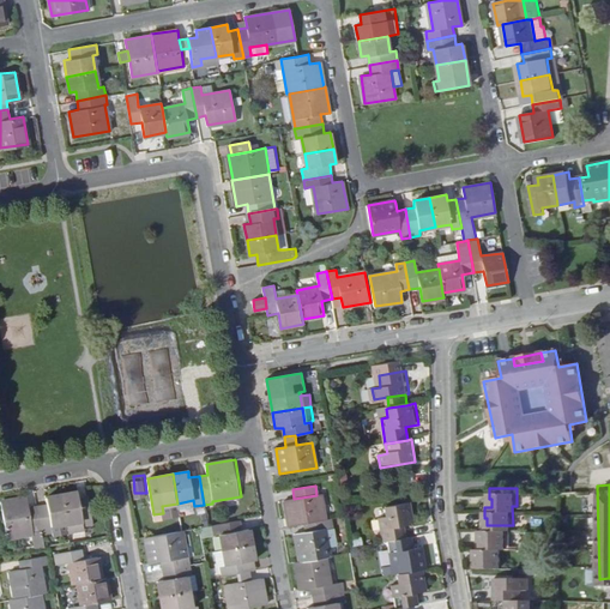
[(78,498),(77,492),(61,494),(67,523),(83,520),(84,525),(92,524),(88,496),(78,498)]
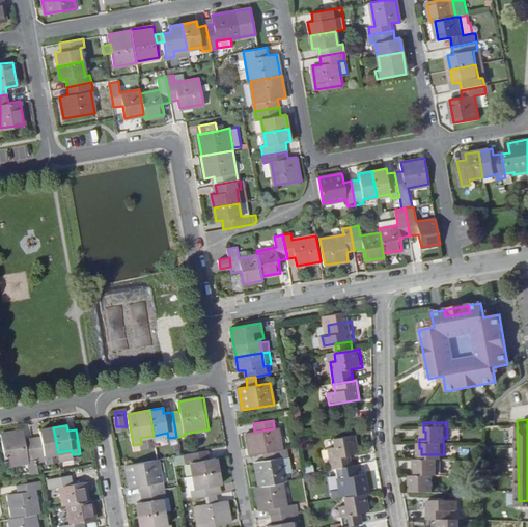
[(58,452),(53,427),(39,431),(39,436),(32,438),(36,462),(44,460),(44,455),(58,452)]
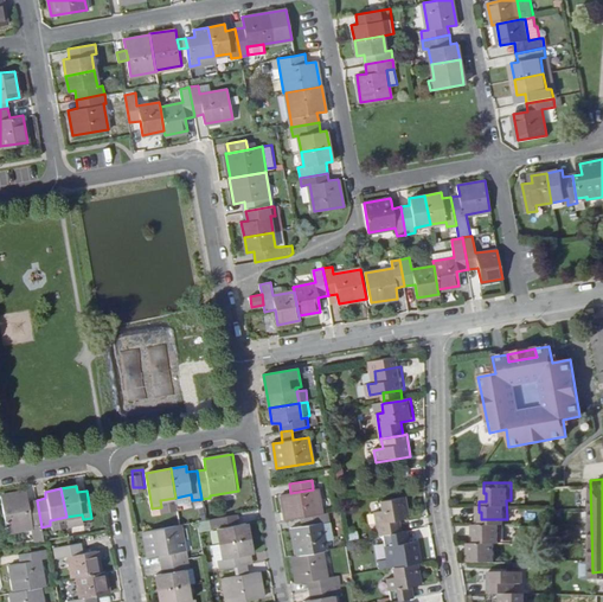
[(290,493),(281,494),(286,520),(289,519),(300,518),(321,514),(318,488),(313,490),(290,493)]
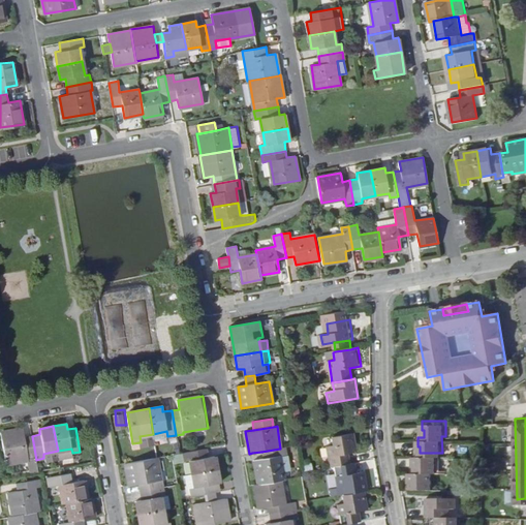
[(30,472),(38,471),(36,460),(32,436),(24,437),(23,429),(0,432),(5,464),(28,460),(30,472)]
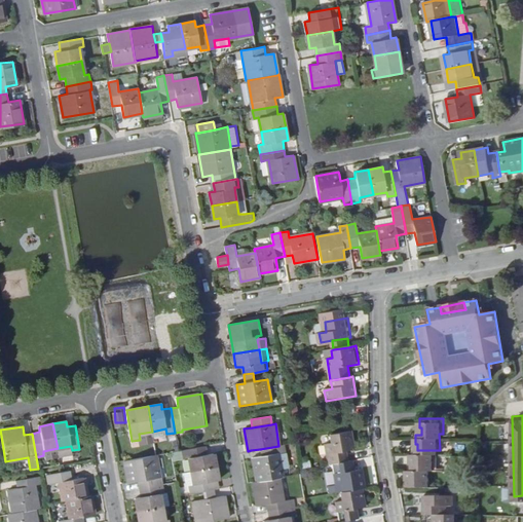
[(324,445),(327,465),(332,464),(351,460),(349,451),(361,449),(358,430),(329,434),(331,444),(324,445)]
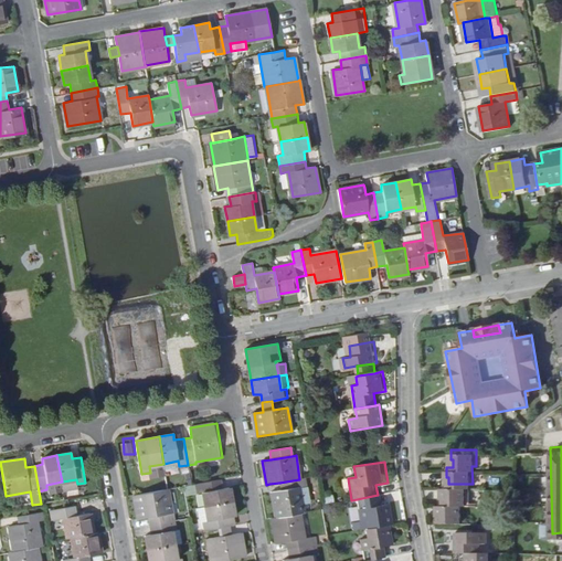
[(282,490),(271,493),(276,518),(301,514),(305,512),(300,487),(307,486),(306,478),(299,479),(279,483),(282,490)]
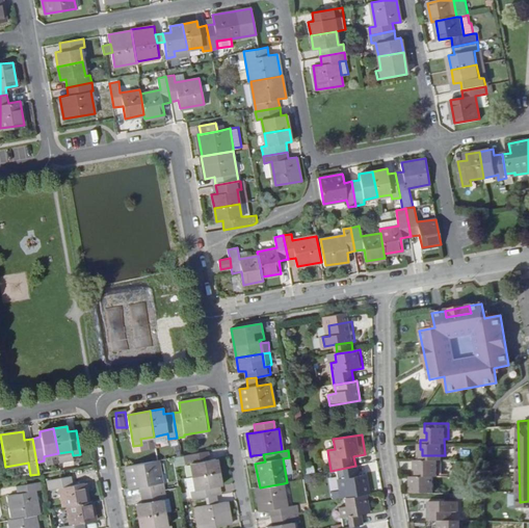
[(58,453),(59,463),(73,460),(73,455),(72,451),(58,453)]
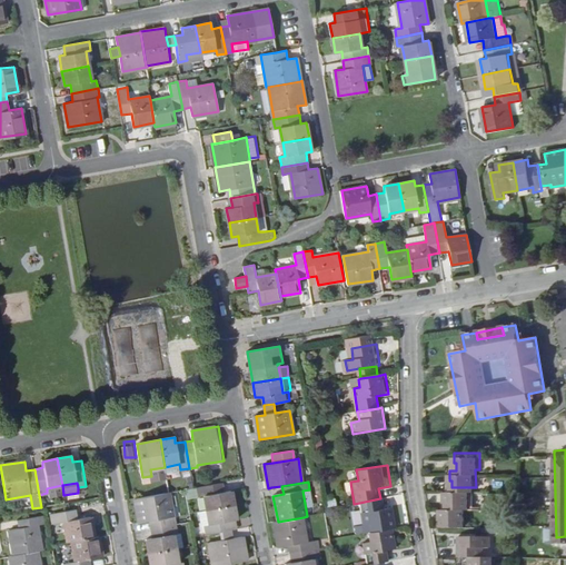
[(225,492),(224,483),(197,487),(199,496),(205,495),(207,511),(234,505),(231,491),(225,492)]
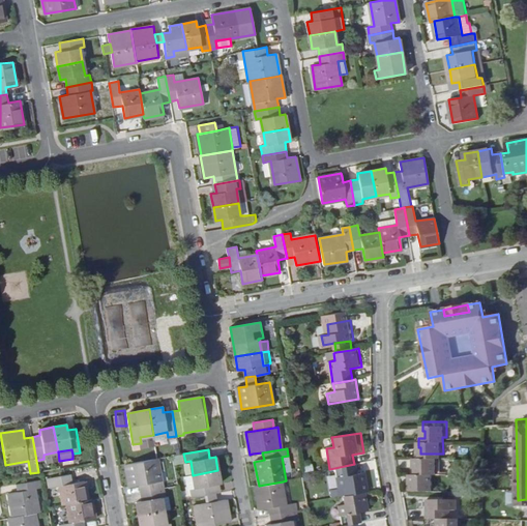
[(414,479),(414,487),(436,486),(435,469),(440,469),(439,454),(420,454),(415,455),(415,463),(417,463),(417,470),(412,470),(412,479),(414,479)]
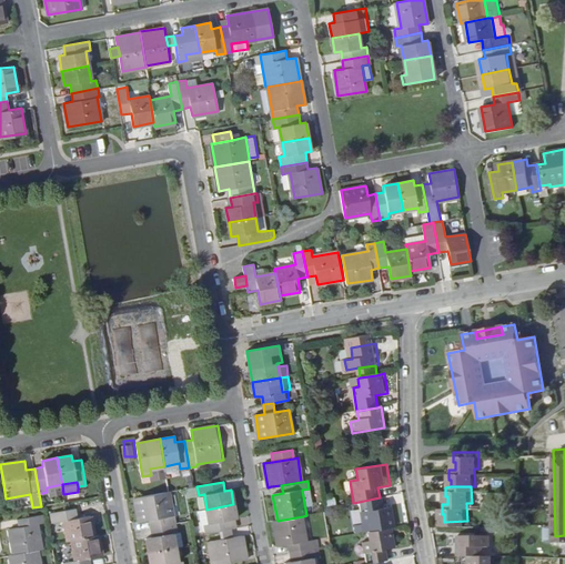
[(173,514),(169,492),(135,497),(139,522),(149,520),(150,527),(175,523),(174,514),(173,514)]
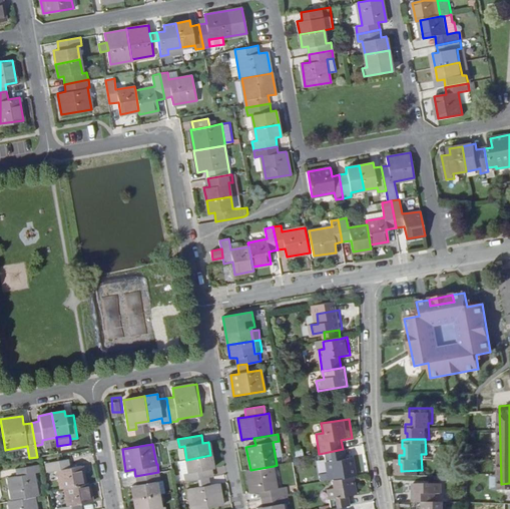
[(348,457),(347,449),(343,449),(324,453),(327,470),(334,470),(335,480),(358,476),(362,476),(358,455),(348,457)]
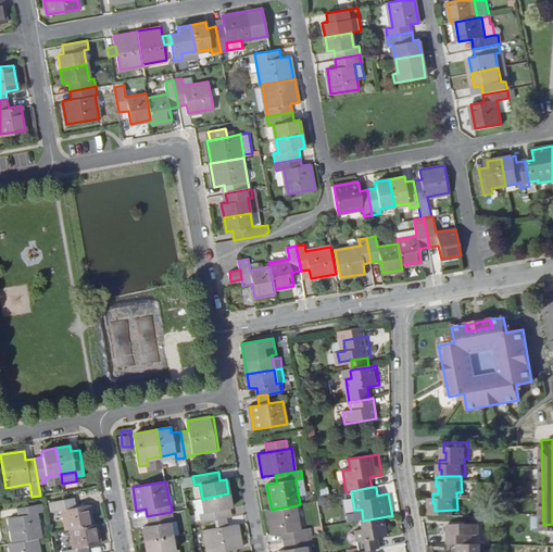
[(230,507),(228,493),(202,499),(204,513),(200,514),(201,523),(217,519),(227,518),(225,510),(230,507)]
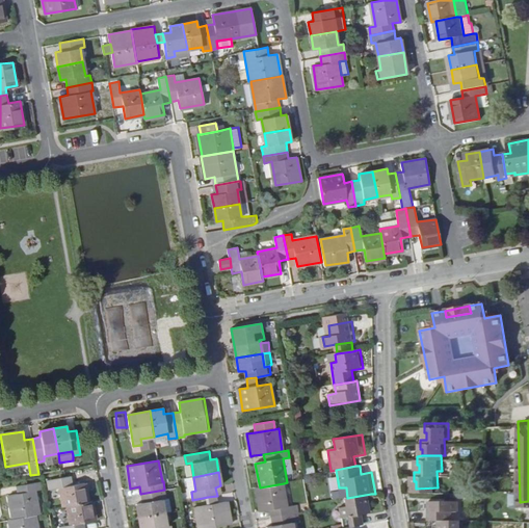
[(68,506),(88,502),(85,483),(73,485),(72,477),(47,481),(48,490),(60,487),(63,506),(68,506)]
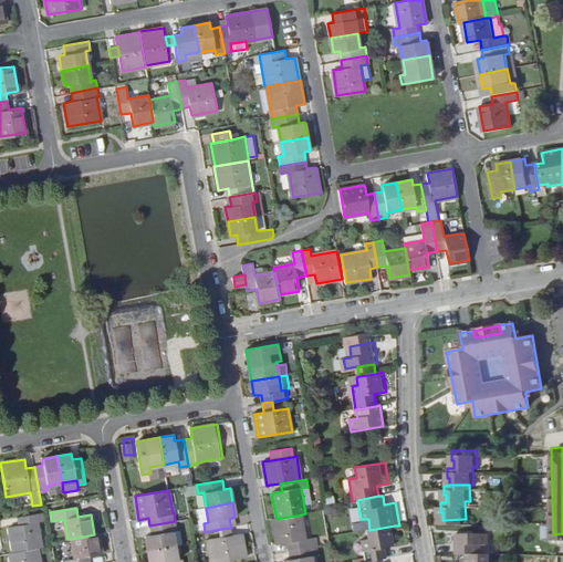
[(38,549),(41,548),(37,522),(43,521),(42,513),(17,518),(18,526),(9,527),(13,553),(38,549)]
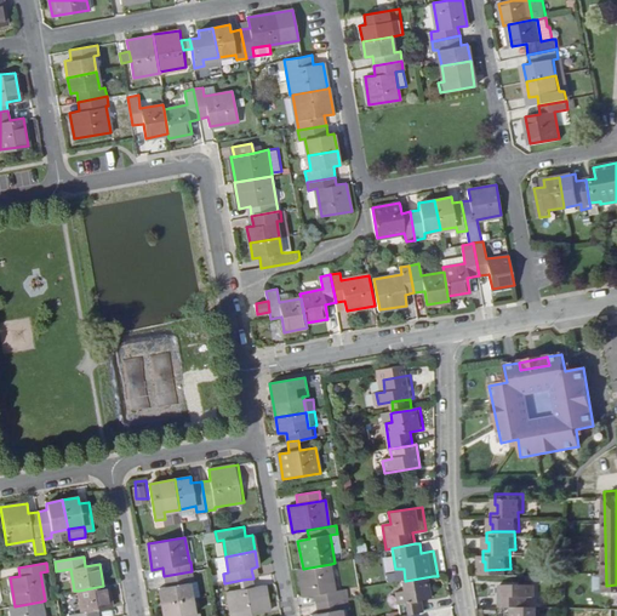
[(331,564),(303,569),(300,569),(304,598),(315,595),(316,604),(344,599),(343,591),(335,592),(331,564)]
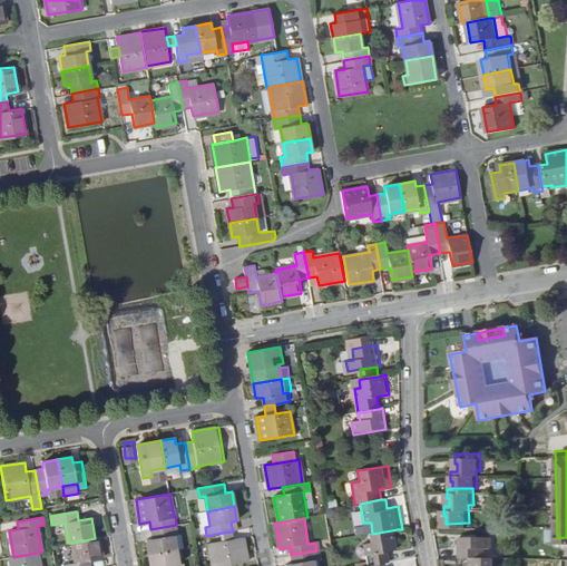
[(178,534),(176,525),(150,529),(153,538),(147,540),(149,555),(176,549),(174,535),(178,534)]
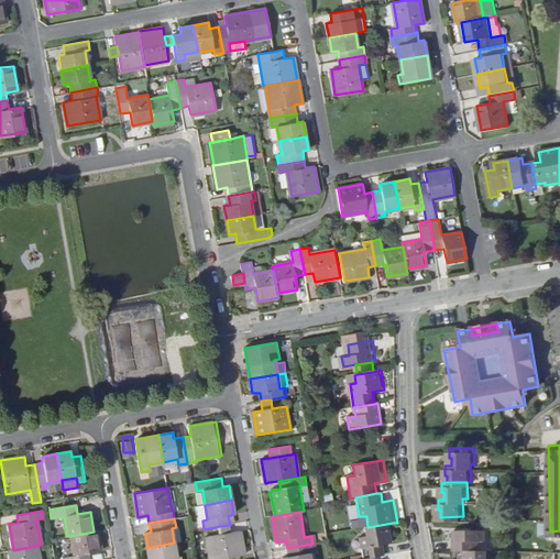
[(368,527),(364,528),(365,538),(359,539),(361,558),(373,558),(375,558),(387,557),(386,547),(396,545),(393,523),(368,527)]
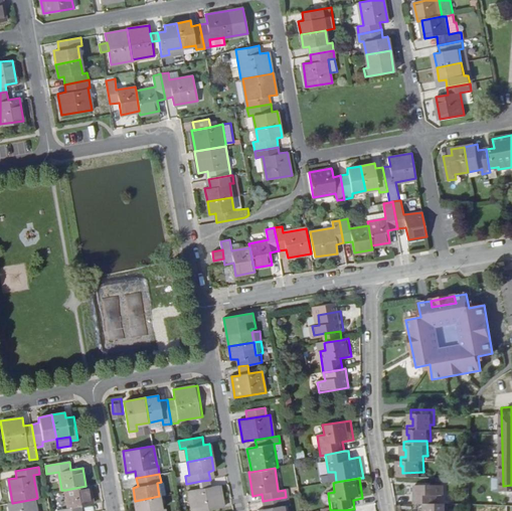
[(414,480),(414,498),(422,498),(438,498),(438,490),(445,490),(445,479),(414,480)]
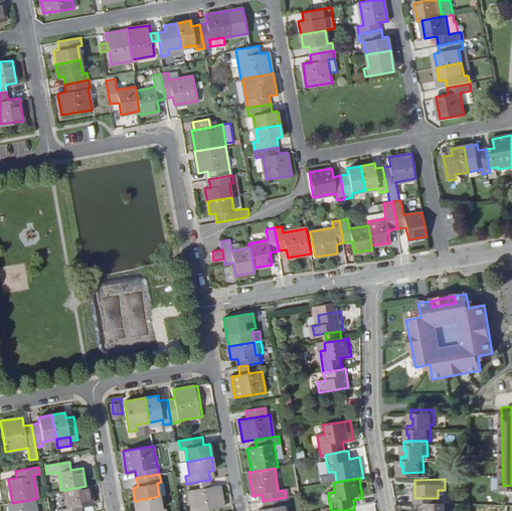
[(211,487),(210,480),(201,481),(202,488),(211,487)]
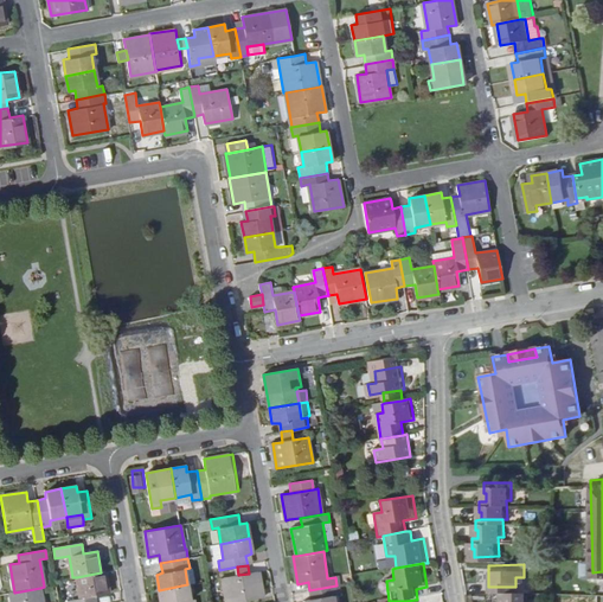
[(109,594),(106,571),(101,572),(77,577),(79,600),(68,601),(96,601),(96,596),(109,594)]
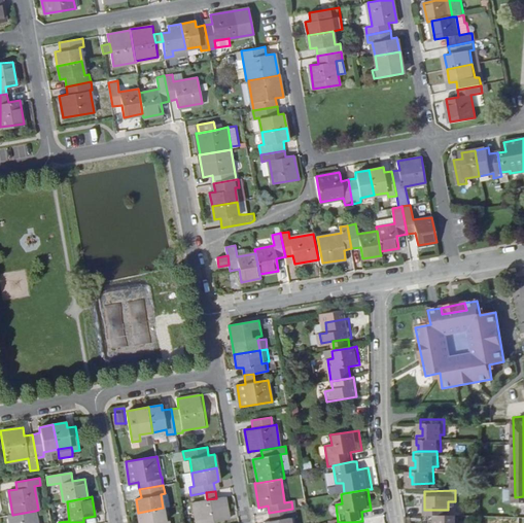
[(224,496),(216,498),(207,499),(194,502),(197,522),(198,522),(229,518),(224,496)]
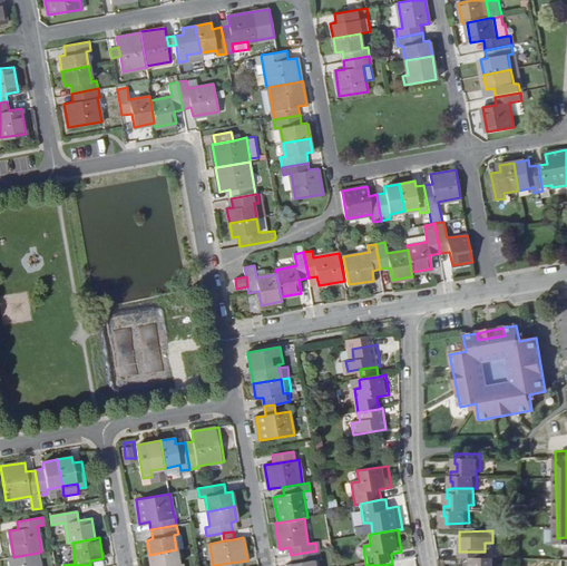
[(178,565),(176,549),(149,555),(152,565),(184,565),(184,564),(178,565)]
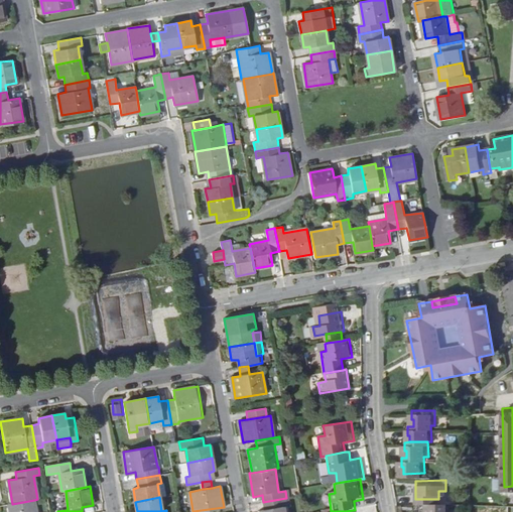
[(288,506),(286,498),(263,502),(264,511),(259,511),(258,511),(284,511),(283,507),(288,506)]
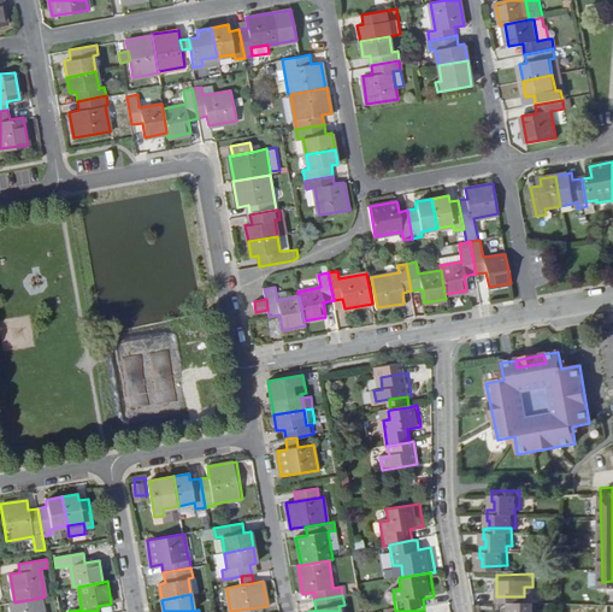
[(536,608),(536,595),(524,596),(506,596),(506,611),(544,611),(544,608),(536,608)]
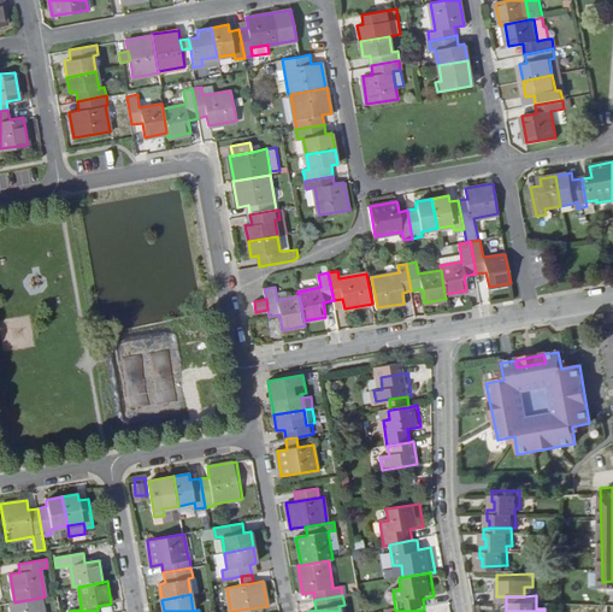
[(42,611),(41,598),(15,602),(11,602),(12,611),(42,611)]
